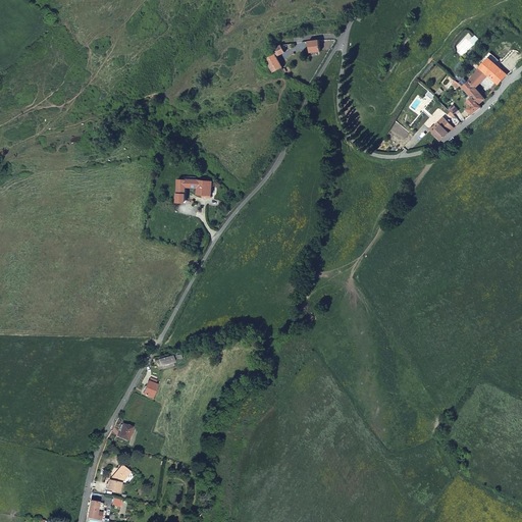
[(309,40),(309,53),(320,53),(320,39),(309,40)]
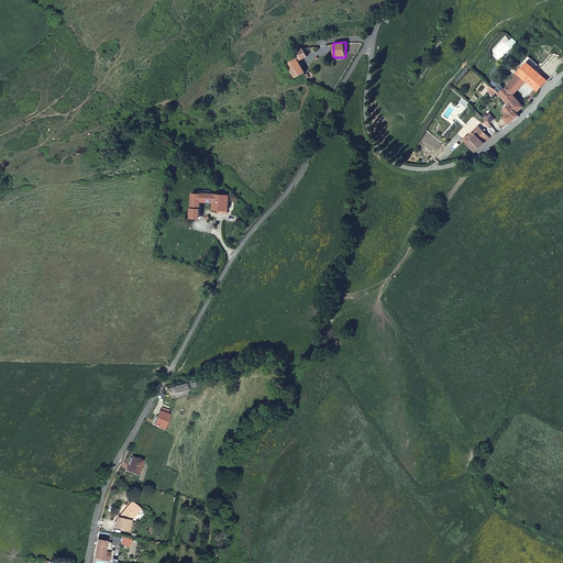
[(307,54),(302,46),(294,52),(297,58),(297,59),(307,54)]
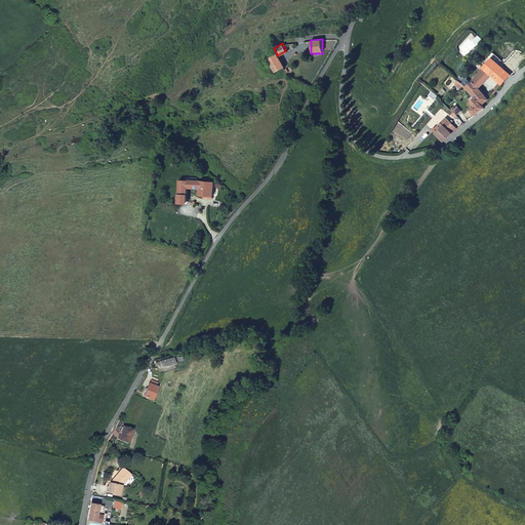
[(267,52),(268,58),(277,54),(274,48),(267,52)]
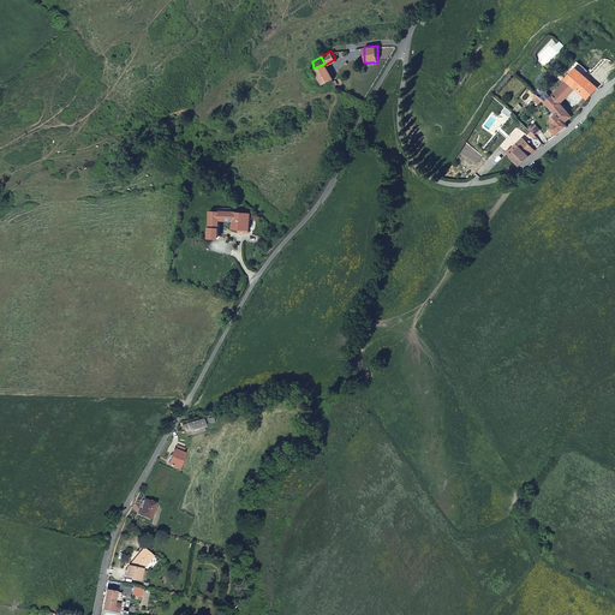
[(322,84),(332,79),(324,65),(324,64),(314,69),(322,84)]
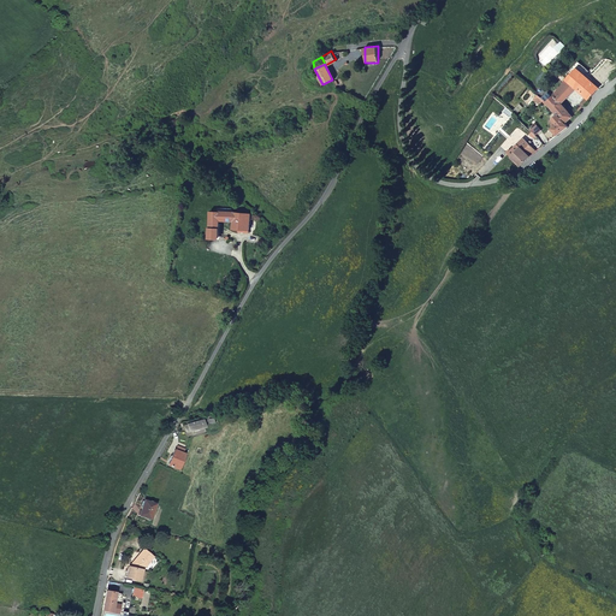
[(587,104),(598,92),(575,70),(564,82),(552,98),(546,105),(557,116),(567,125),(573,118),(562,106),(575,92),(587,104)]
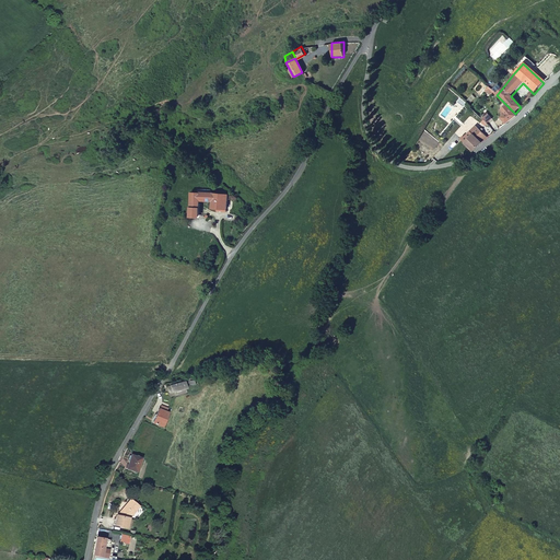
[(488,88),(483,93),(490,98),(494,93),(488,88)]
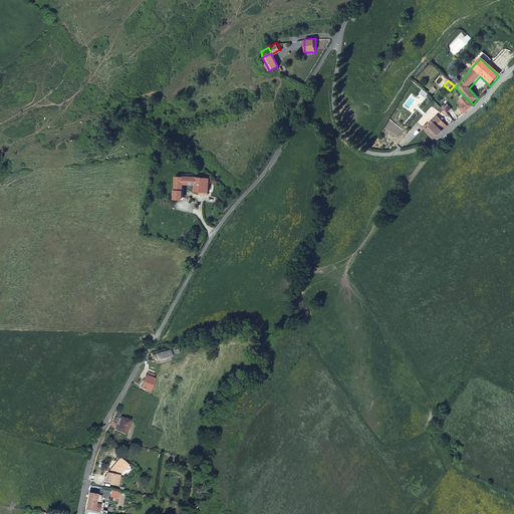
[(459,117),(460,118),(474,106),(473,104),(465,96),(460,100),(460,101),(458,104),(462,108),(460,110),(463,113),(459,117)]
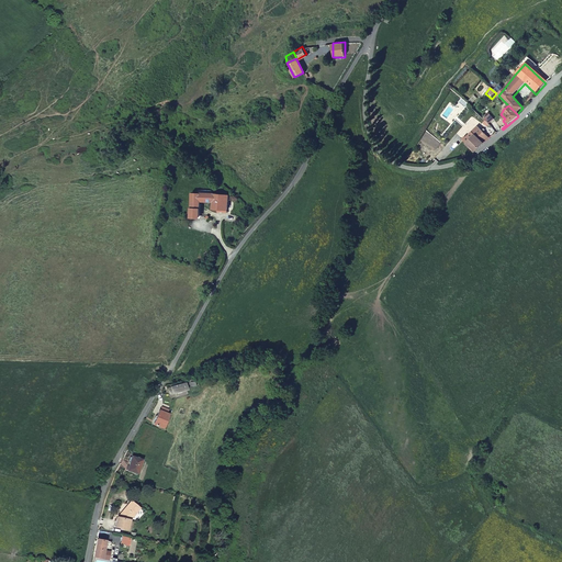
[(473,152),(474,154),(491,139),(478,127),(463,142),(473,152)]
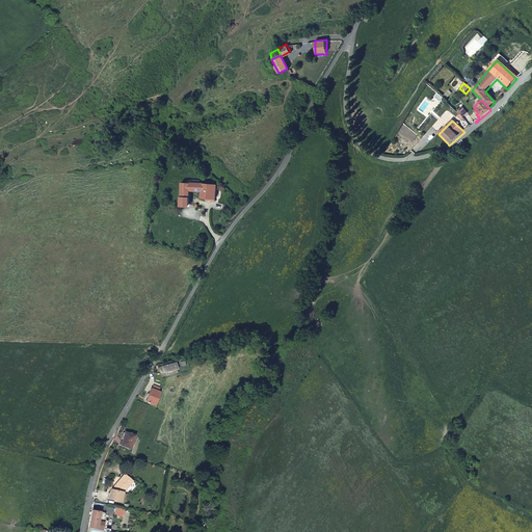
[(178,207),(189,208),(190,192),(202,193),(201,200),(216,202),(217,186),(210,185),(210,183),(206,182),(205,184),(181,182),(180,195),(179,195),(178,207)]
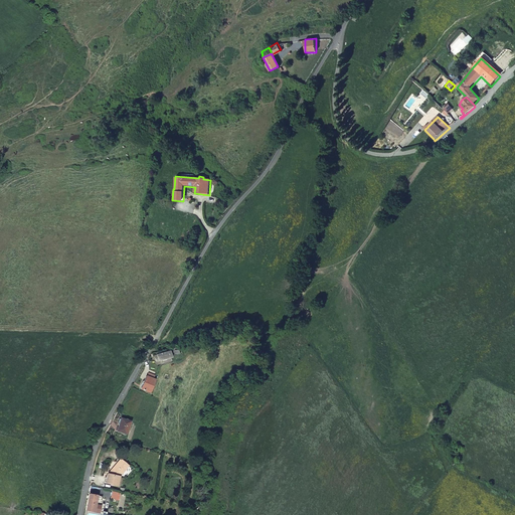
[(166,358),(163,352),(155,357),(158,362),(166,358)]
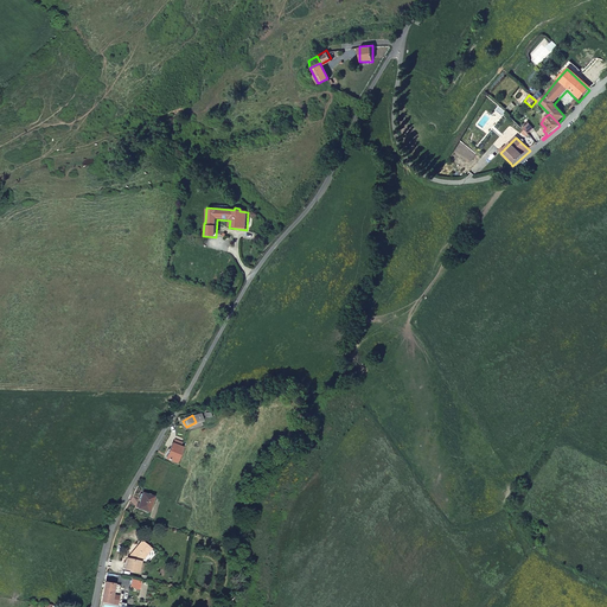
[(171,443),(165,458),(174,461),(181,448),(180,447),(179,447),(180,442),(174,440),(172,443),(171,443)]
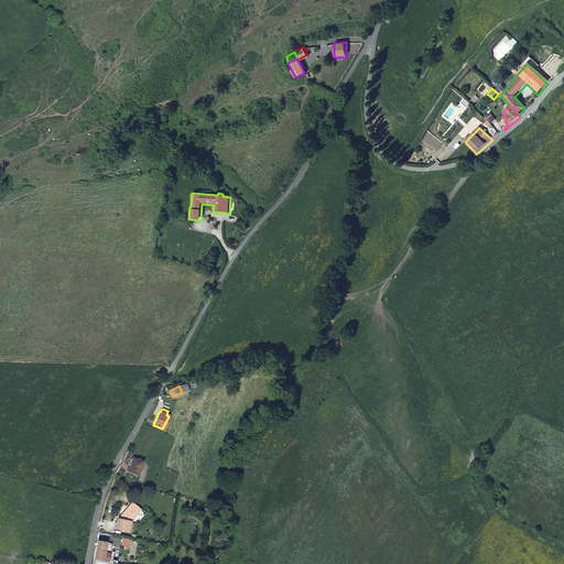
[(126,470),(137,475),(141,461),(131,457),(126,470)]
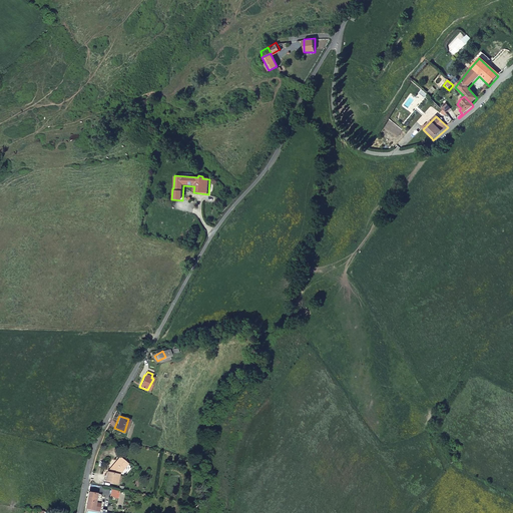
[(118,458),(116,461),(122,467),(115,476),(117,476),(126,465),(118,458)]
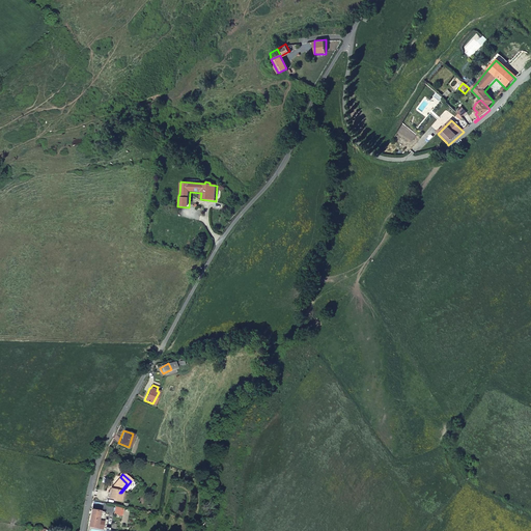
[(127,483),(120,477),(113,485),(114,486),(113,488),(111,487),(111,490),(109,490),(107,499),(118,502),(121,493),(119,493),(127,483)]
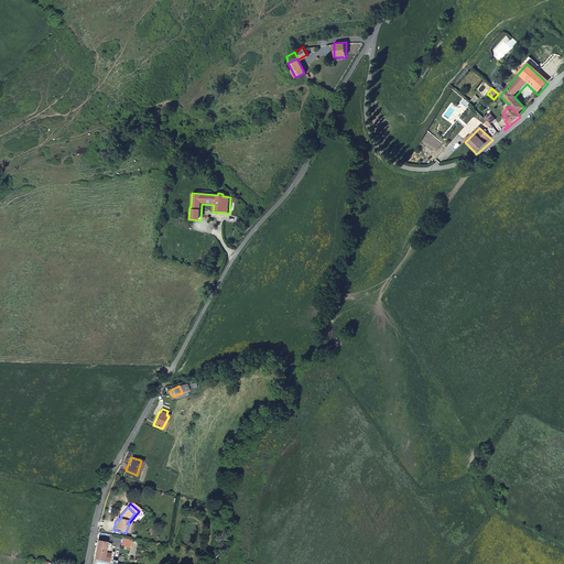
[(95,542),(105,543),(106,538),(102,538),(102,534),(96,533),(95,542)]
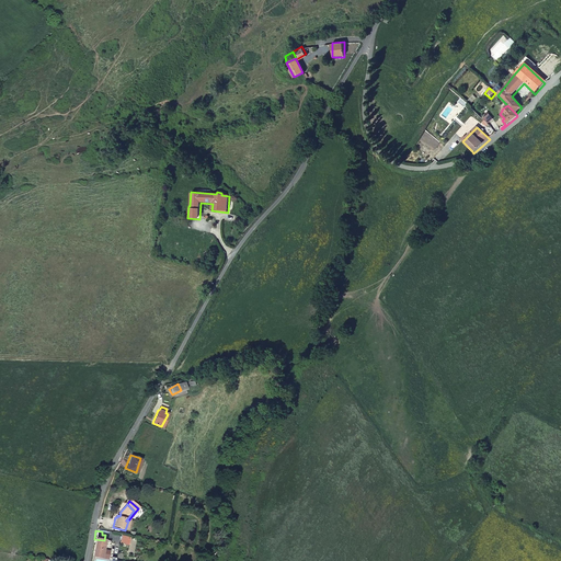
[(104,540),(94,539),(93,556),(109,557),(110,548),(104,547),(104,540)]
